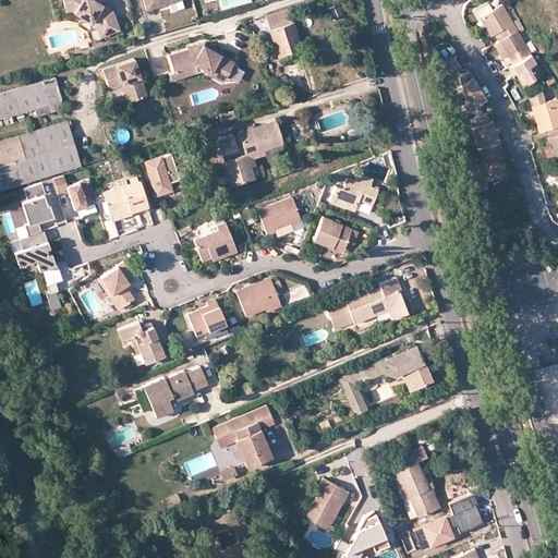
[(63,0),(67,10),(72,9),(75,11),(79,8),(86,13),(84,17),(96,27),(98,38),(119,29),(114,11),(108,12),(102,10),(106,4),(101,2),(102,0),(63,0)]
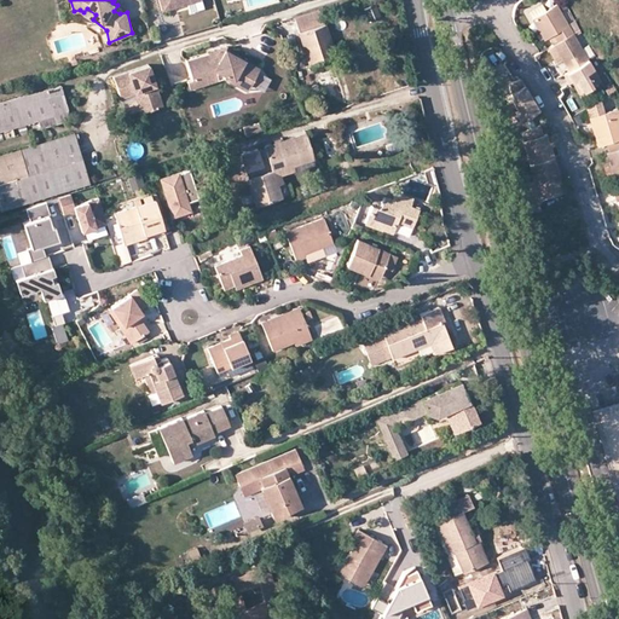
[(161,0),(165,10),(189,3),(198,0),(161,0)]
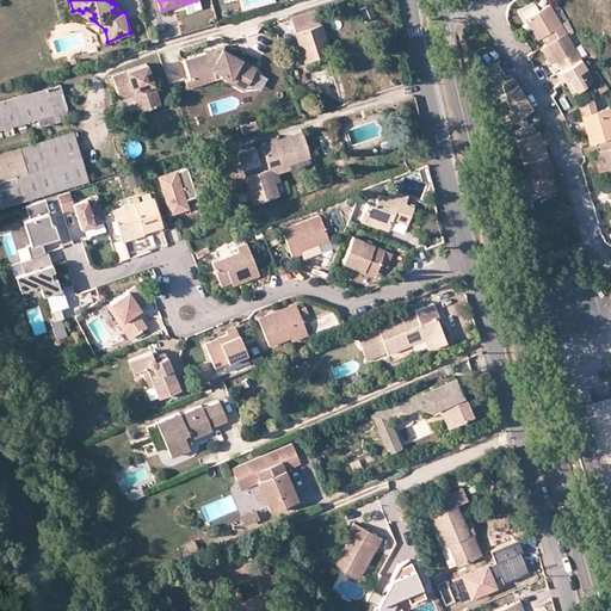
[(203,8),(201,0),(196,0),(186,2),(189,12),(203,8)]
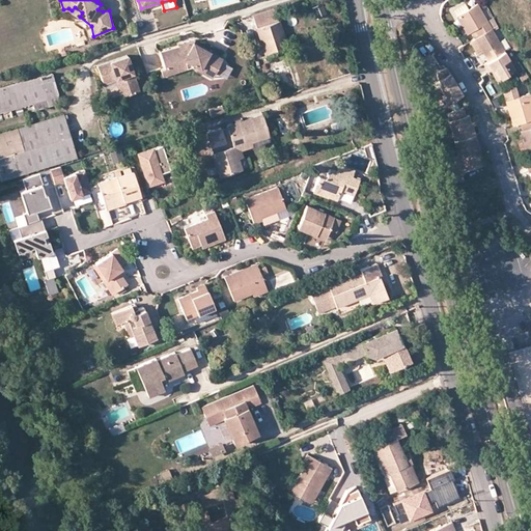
[(472,6),(468,0),(467,0),(453,9),(456,15),(472,6)]
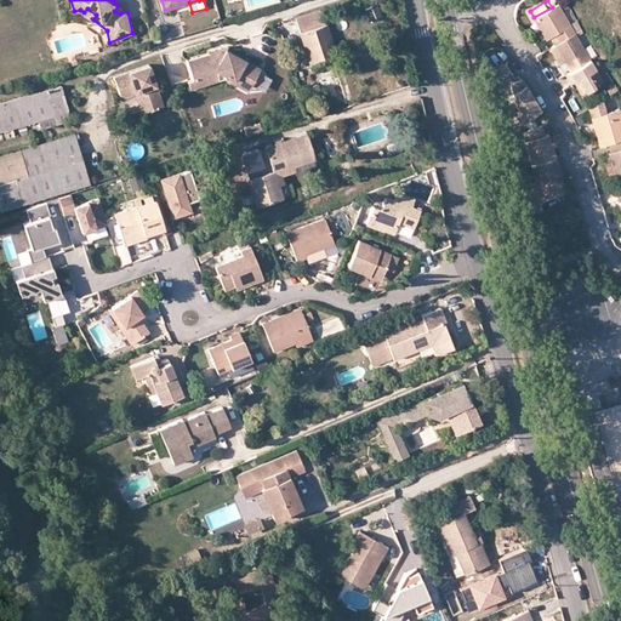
[(559,43),(575,32),(558,4),(552,7),(534,17),(546,39),(554,33),(559,43)]
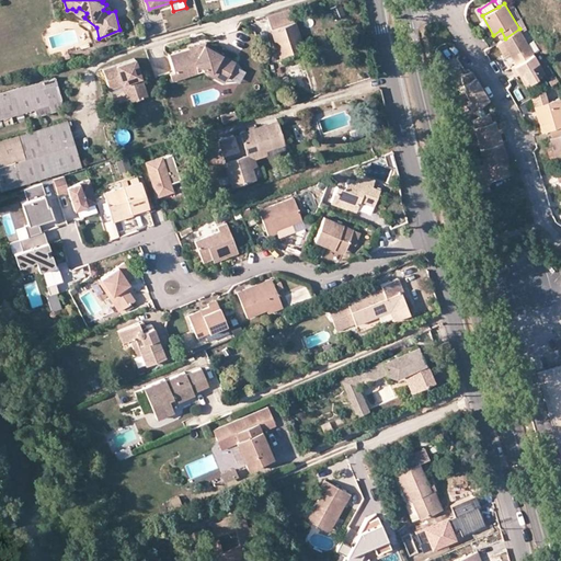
[(76,11),(84,18),(87,13),(79,8),(76,11)]
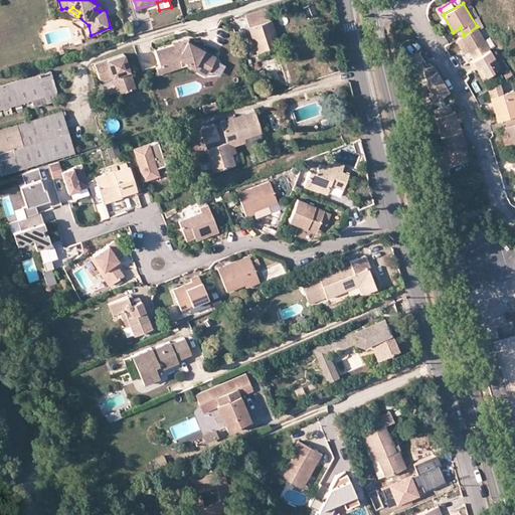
[(267,9),(246,15),(259,52),(277,46),(273,35),(276,33),(272,20),(270,19),(267,9)]
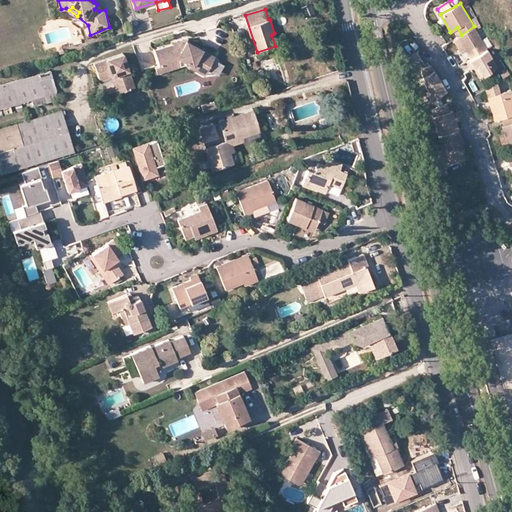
[(469,58),(486,49),(474,26),(461,35),(457,37),(457,38),(453,41),(460,52),(464,50),(469,58)]
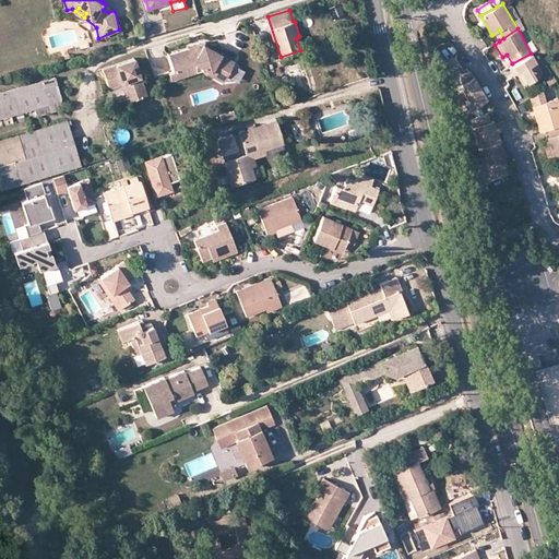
[(203,45),(204,42),(188,46),(191,48),(193,50),(201,48),(203,45)]
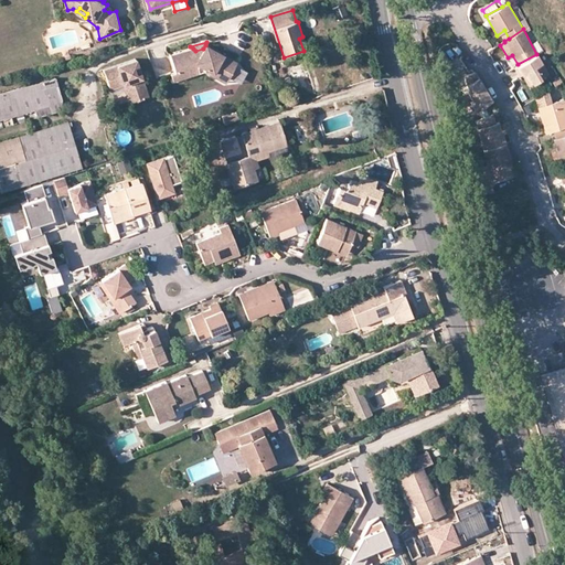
[(457,55),(461,51),(458,45),(456,44),(452,43),(450,43),(451,49),(457,55)]
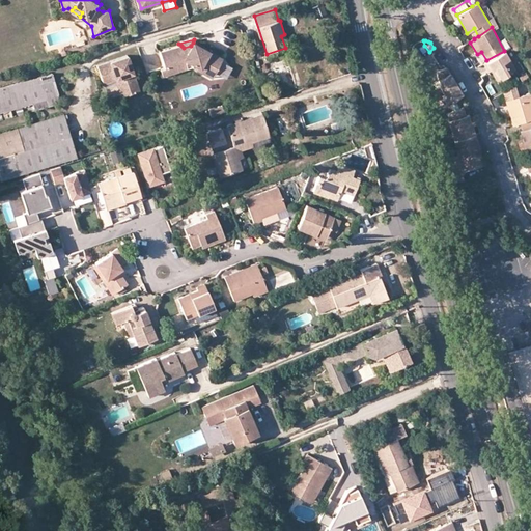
[(187,65),(192,63),(214,76),(223,59),(193,43),(191,46),(184,48),(182,46),(161,51),(166,68),(176,65),(178,61),(185,59),(187,65)]
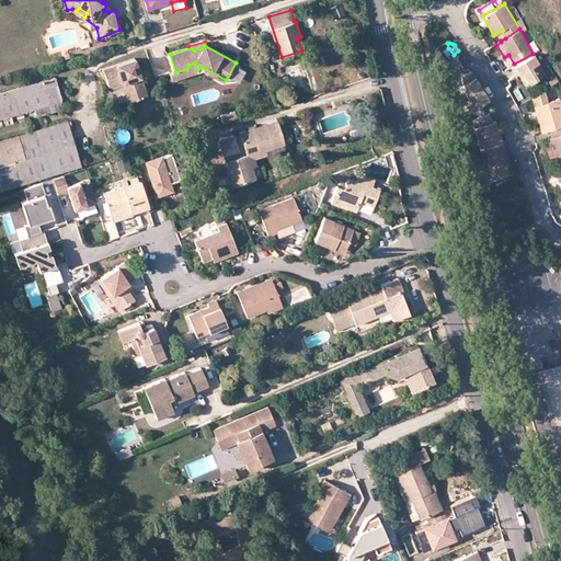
[(539,50),(534,54),(545,73),(549,70),(539,50)]
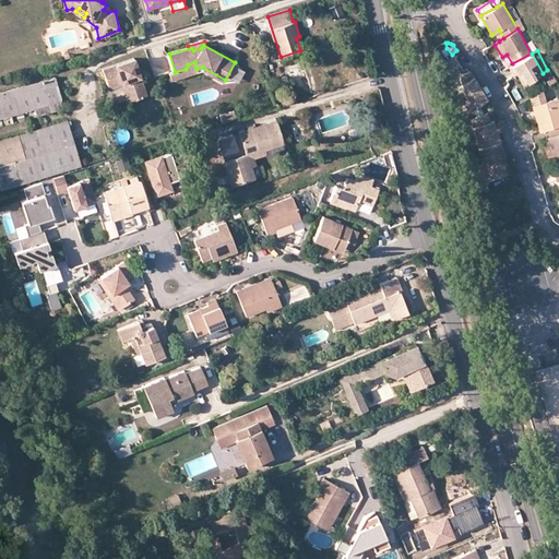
[(515,72),(519,71),(525,82),(542,72),(531,55),(531,54),(512,63),(508,67),(512,74),(515,72)]
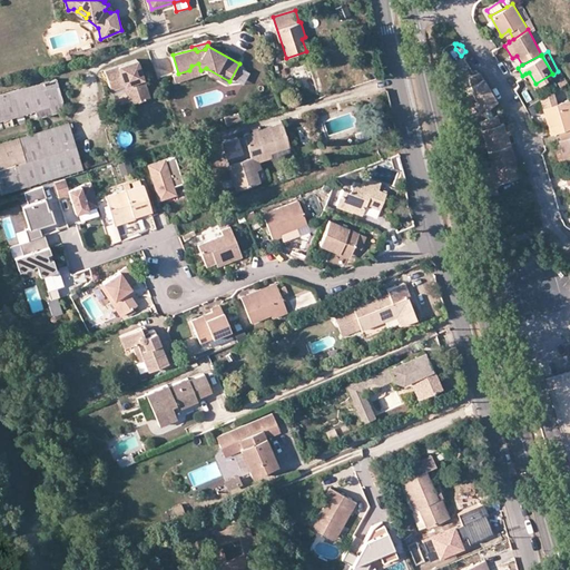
[(110,88),(124,84),(130,102),(148,97),(136,59),(105,69),(110,88)]
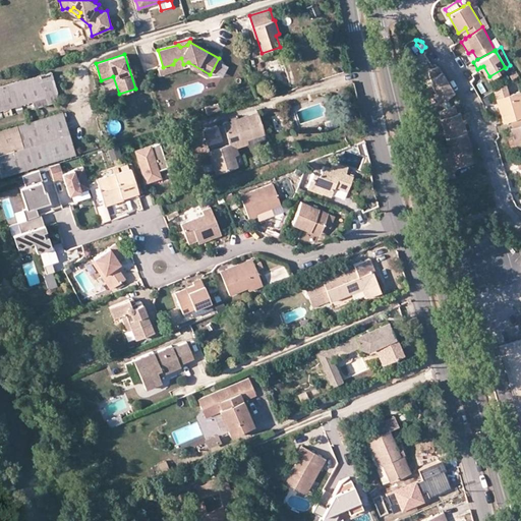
[(159,68),(160,74),(188,66),(209,77),(210,74),(188,62),(183,64),(181,58),(175,60),(173,64),(163,67),(159,68)]
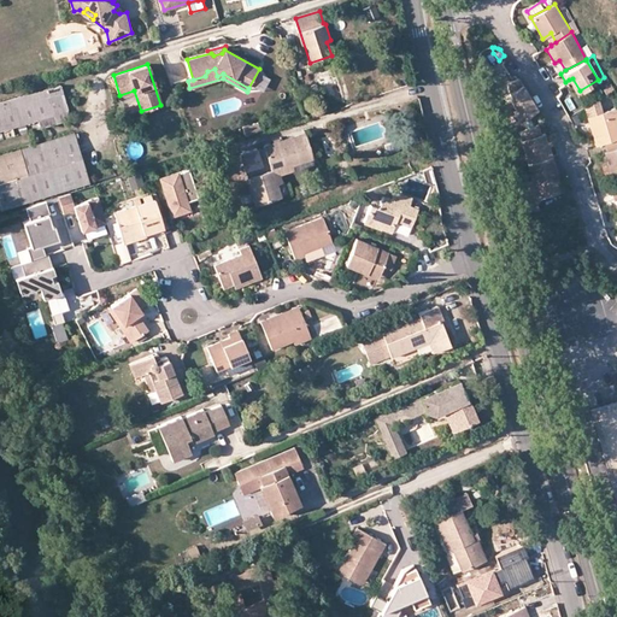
[(518,77),(506,81),(511,104),(515,110),(512,112),(517,119),(536,107),(518,77)]
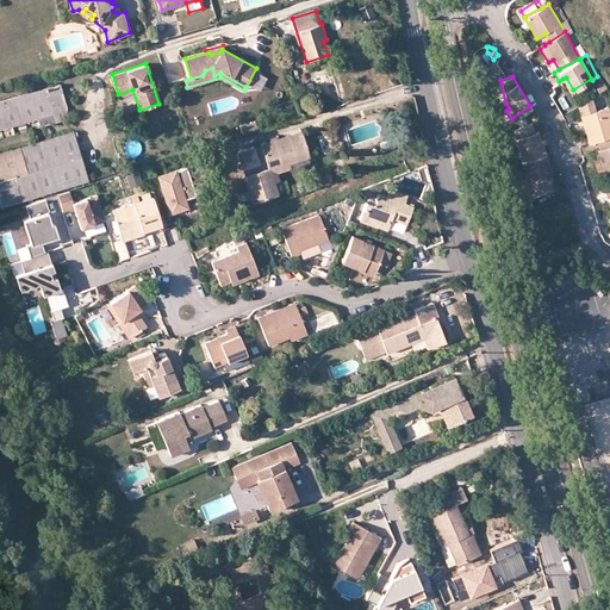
[(566,78),(562,79),(570,92),(573,89),(566,78)]
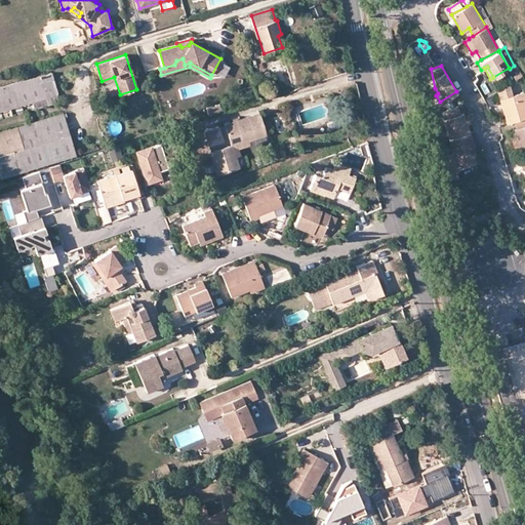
[(57,92),(51,72),(0,86),(0,108),(9,106),(22,103),(34,98),(46,95),(57,92)]
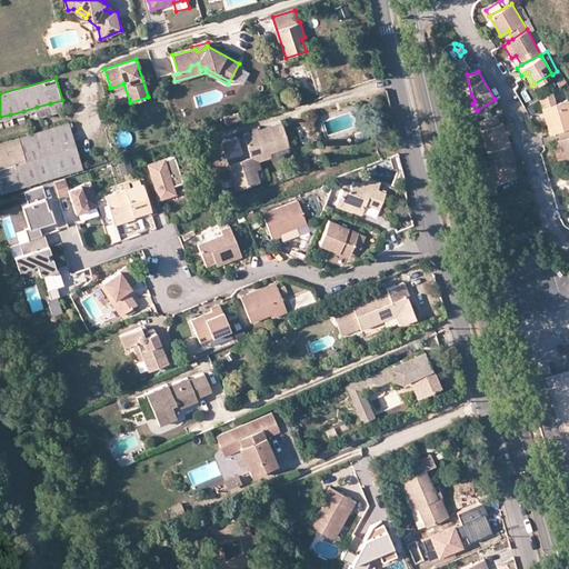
[(557,131),(568,127),(568,107),(567,100),(553,105),(549,91),(537,99),(540,108),(548,133),(557,131)]
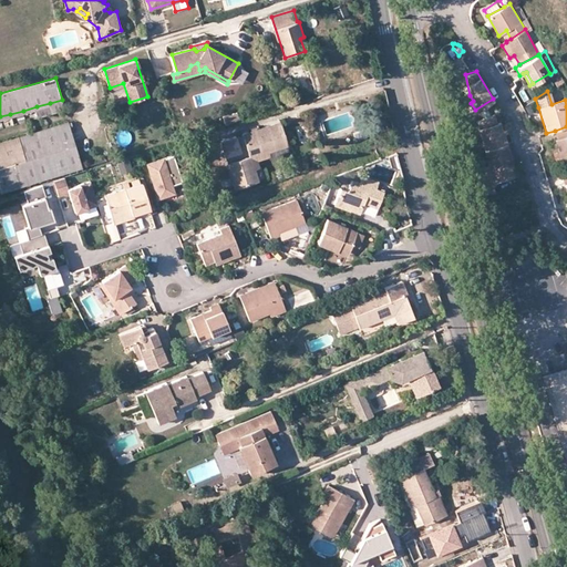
[(225,117),(227,124),(239,120),(238,114),(225,117)]
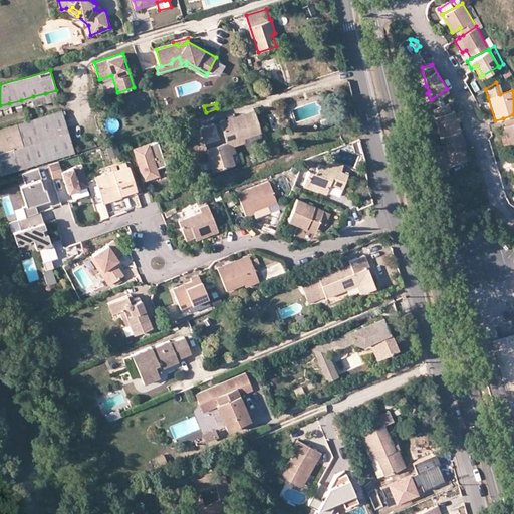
[(434,116),(440,136),(459,130),(456,118),(453,111),(450,111),(448,103),(436,107),(438,115),(434,116)]
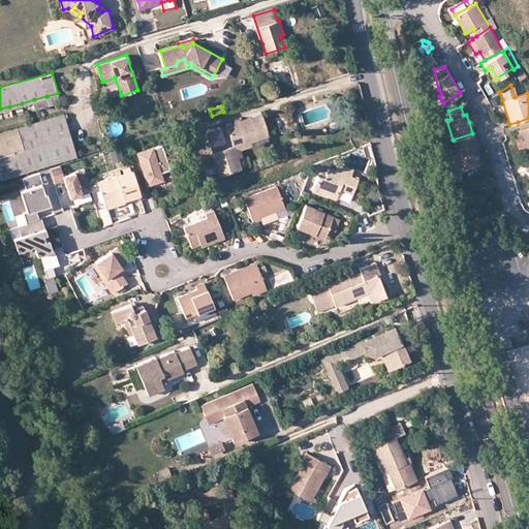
[(241,168),(238,157),(234,145),(251,139),(269,134),(261,113),(227,124),(227,125),(220,127),(220,126),(206,130),(210,145),(211,144),(213,151),(212,151),(220,175),(241,168)]
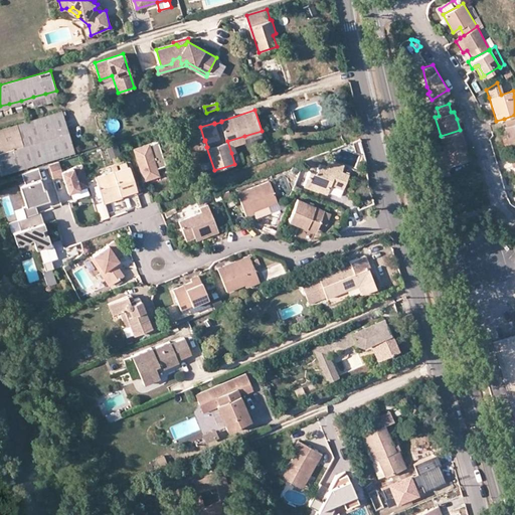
[(74,150),(61,111),(0,129),(0,170),(1,173),(74,150)]
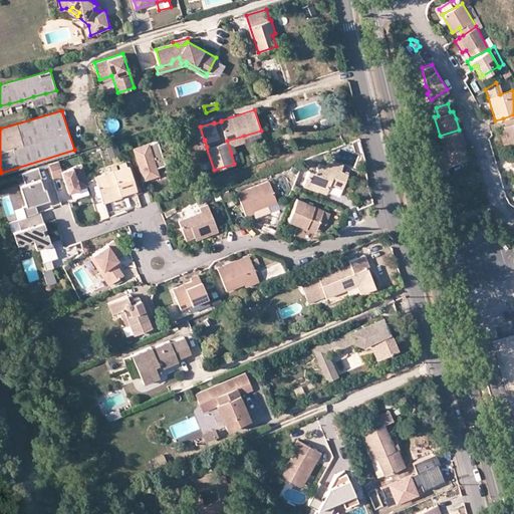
[(513,114),(503,118),(506,126),(503,126),(506,136),(509,147),(513,145),(513,114)]
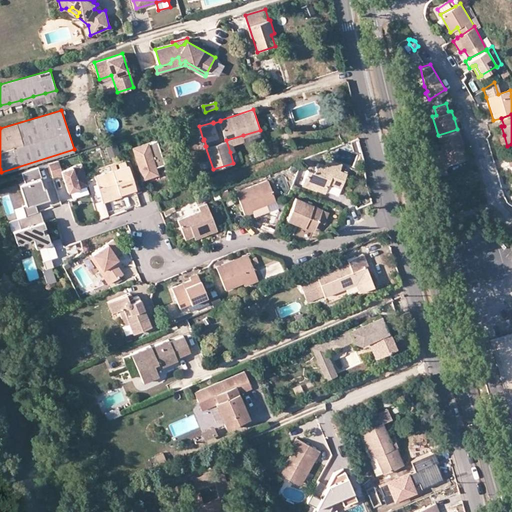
[(438,135),(437,135),(445,163),(465,157),(461,142),(457,129),(438,135)]
